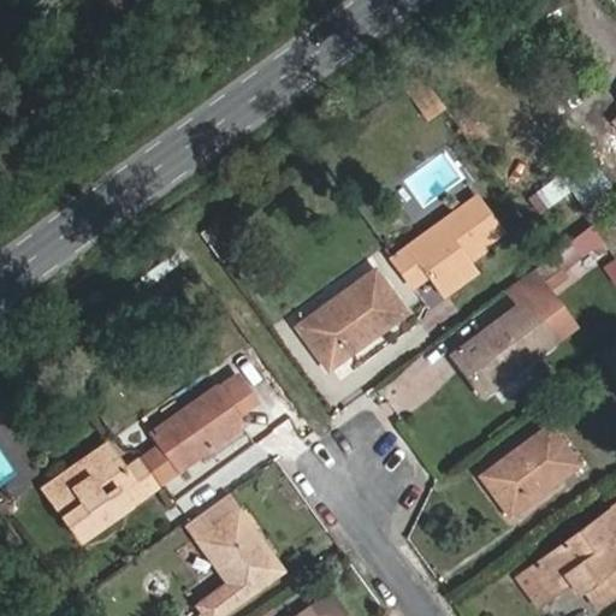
[(432,122),(448,111),(422,75),(408,86),(432,122)]
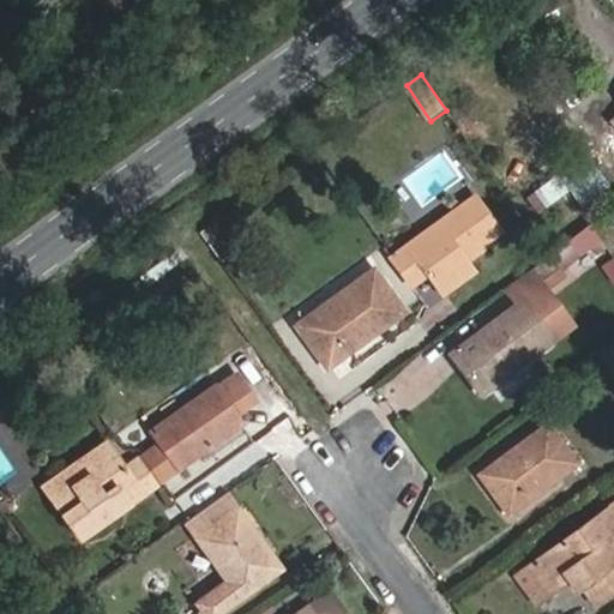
[(613,194),(603,202),(613,216),(613,194)]
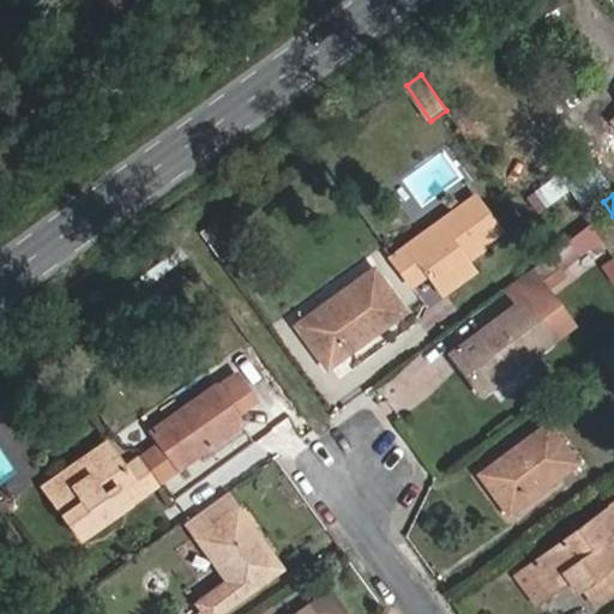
[(470,259),(467,254),(499,230),(474,197),(393,254),(414,286),(425,278),(431,286),(470,259)]
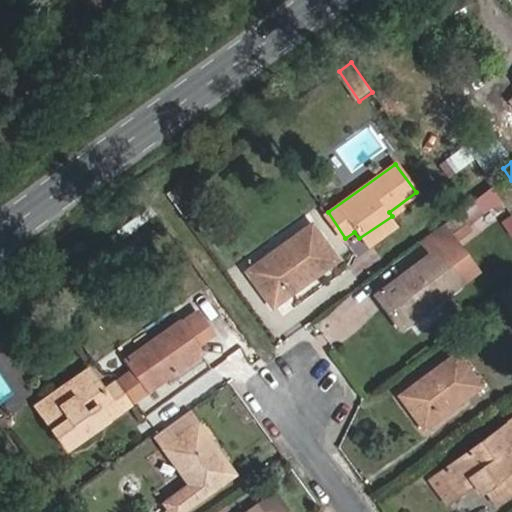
[(196,210),(180,186),(169,194),(186,218),(196,210)]
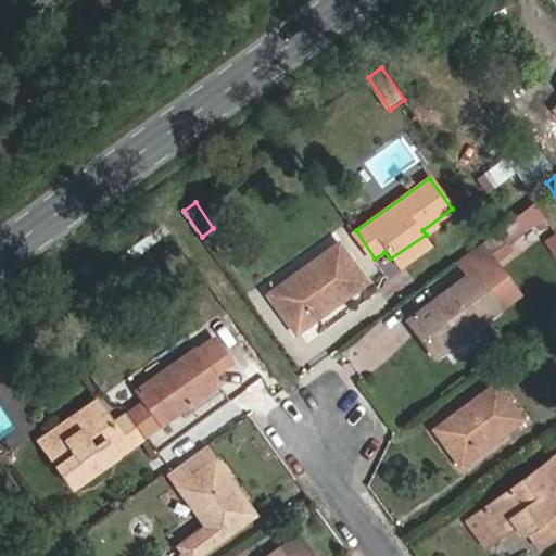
[(361,268),(375,258),(356,230),(340,241),(361,268)]
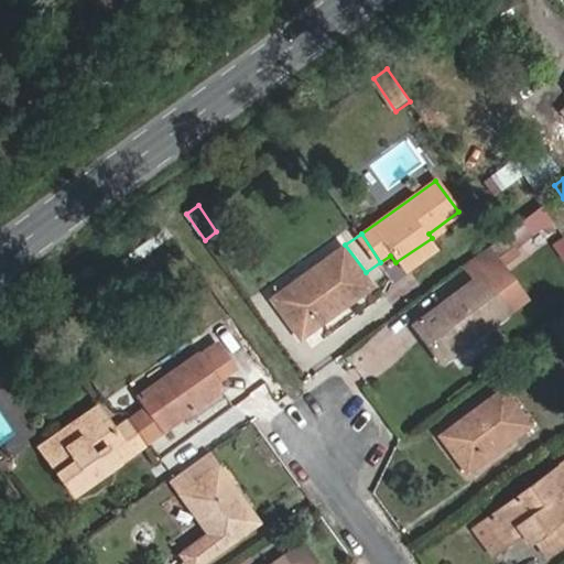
[(523,262),(505,237),(480,255),(498,279),(523,262)]
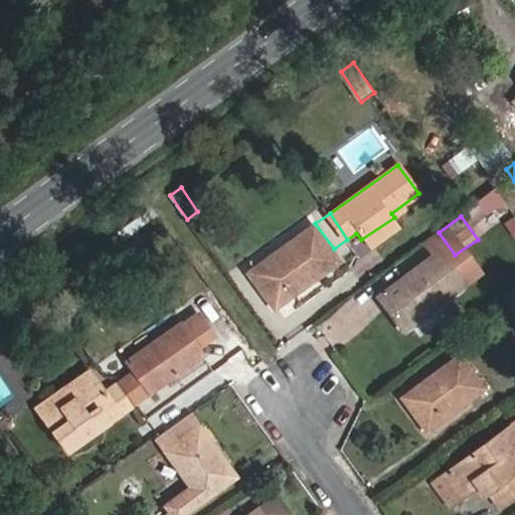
[(361,239),(367,247),(400,226),(394,217),(361,239)]
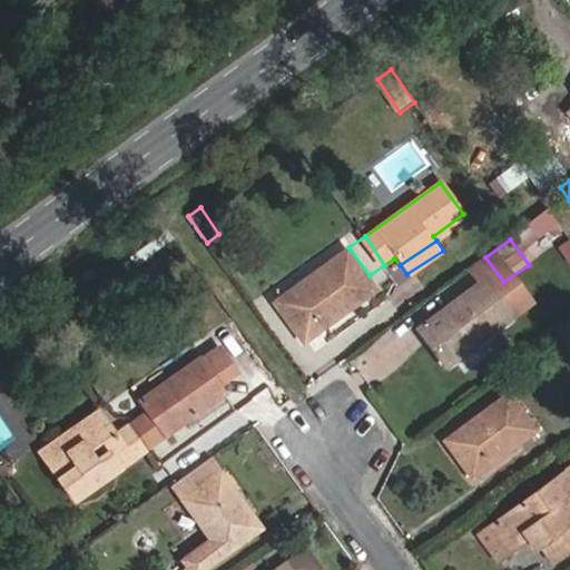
[(370,275),(349,247),(273,301),(304,344),(380,288),(370,275)]
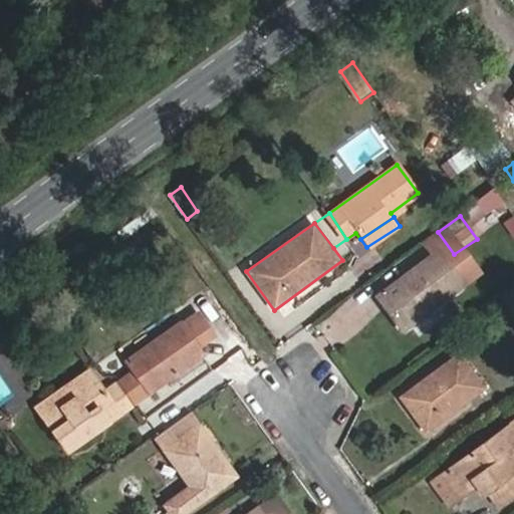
[(469,286),(442,247),(373,294),(402,331),(469,286)]
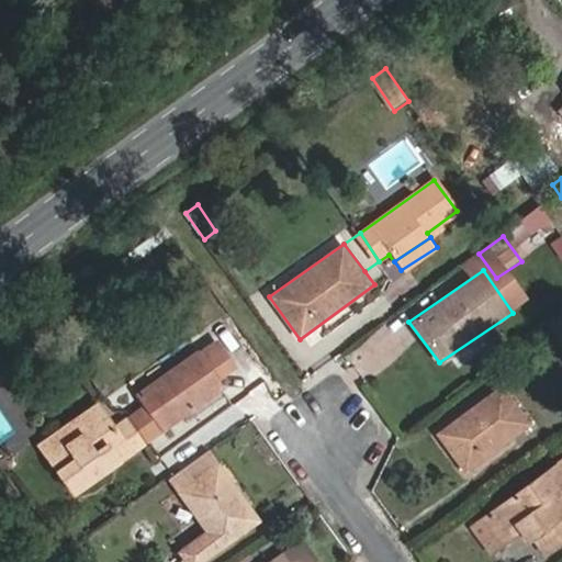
[(561,346),(561,317),(561,316),(548,326),(561,346)]
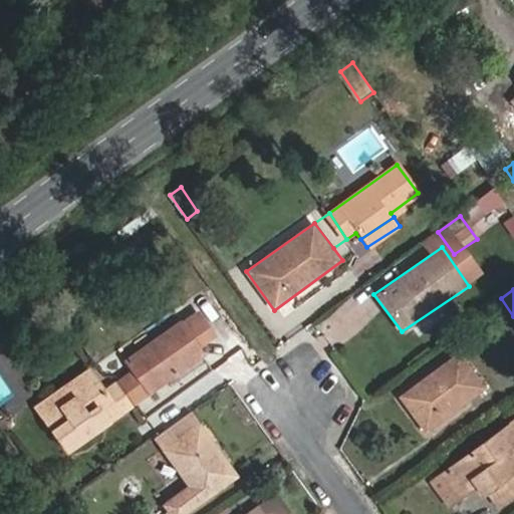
[(108,390),(91,366),(34,406),(67,455),(224,347),(205,320),(191,330),(184,321),(124,361),(133,372),(108,390)]
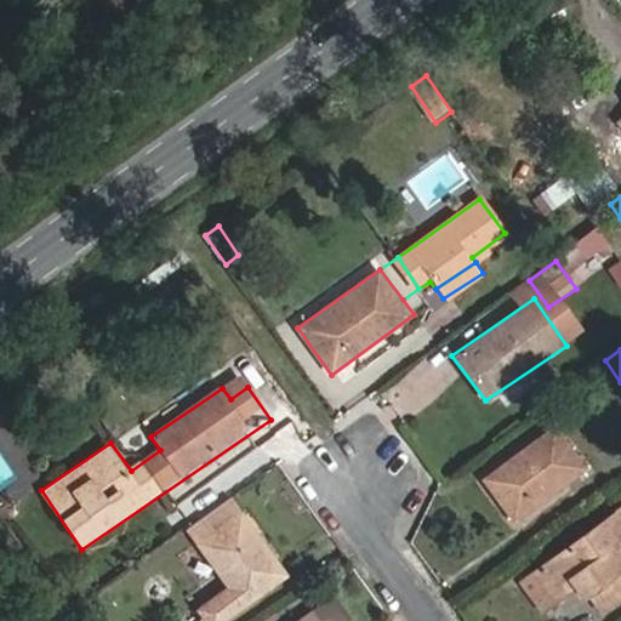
[(147,440),(125,408),(106,421),(129,454),(147,440)]
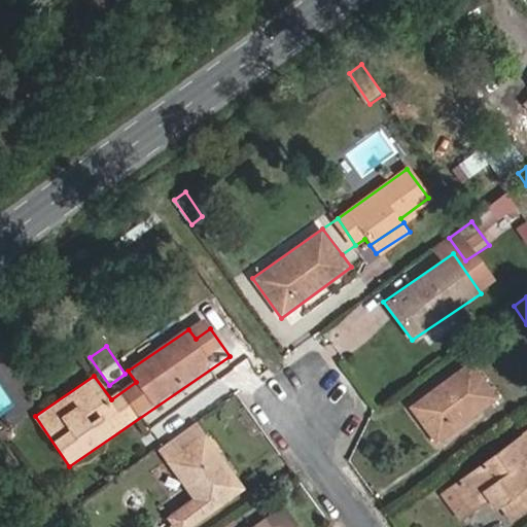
[(499,397),(472,360),(409,406),(435,444),(499,397)]
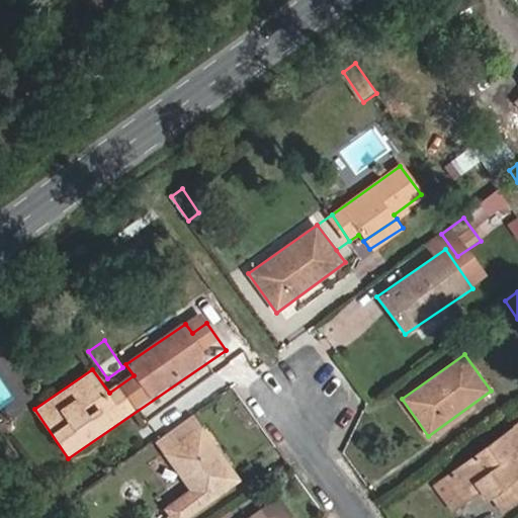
[(517,424),(445,475),(464,503),(480,493),(487,501),(493,498),(503,512),(517,501),(517,424)]
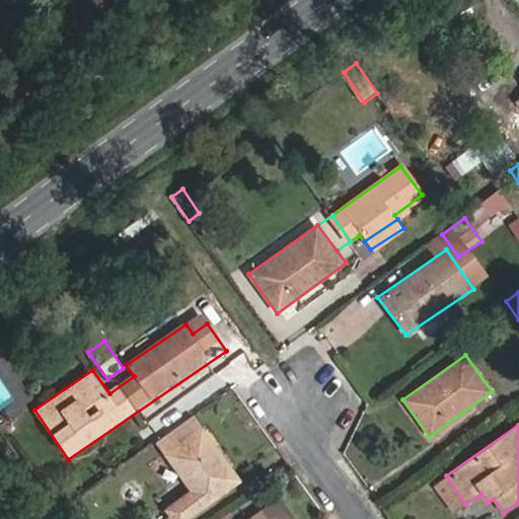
[(166,452),(193,491),(166,509),(171,518),(187,518),(242,479),(205,427),(166,452)]
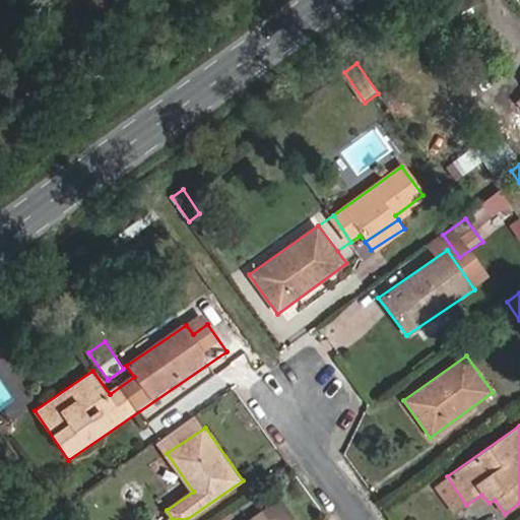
[(296,519),(281,500),(251,519),(296,519)]
